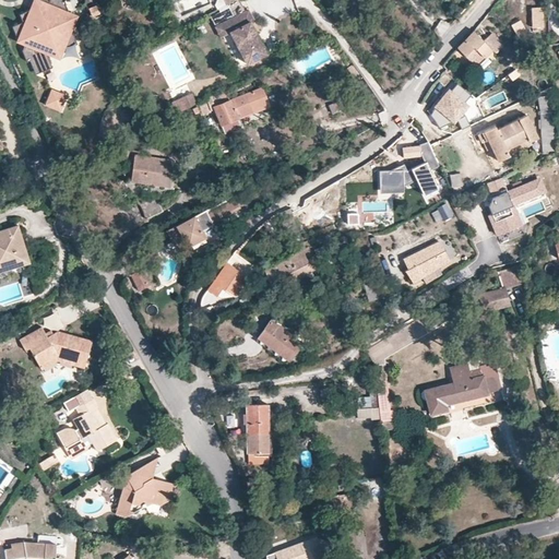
[(40,48),(39,44),(57,36),(62,46),(75,40),(69,26),(67,20),(61,22),(58,15),(68,11),(63,0),(38,0),(42,6),(44,11),(33,15),(32,11),(19,16),(22,24),(11,30),(18,44),(26,39),(28,47),(24,49),(22,55),(26,64),(28,64),(32,73),(50,66),(45,52),(42,54),(39,49),(40,48)]
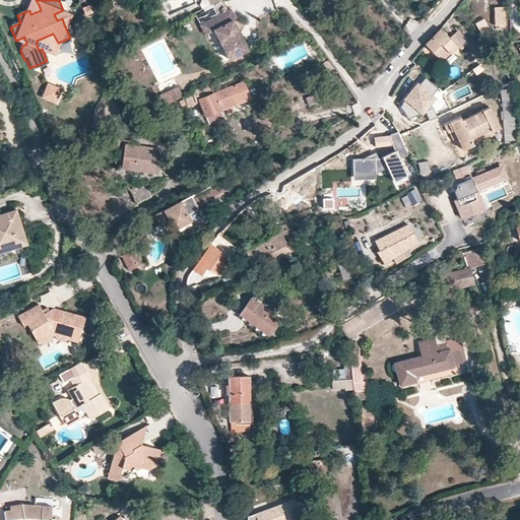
[(226,11),(220,1),(204,9),(209,20),(209,19),(226,11)]
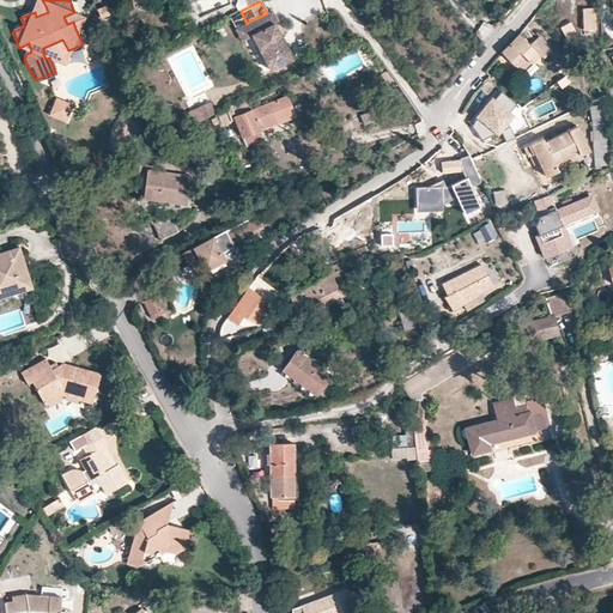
[(35,12),(36,17),(48,12),(46,6),(36,2),(34,11),(35,12)]
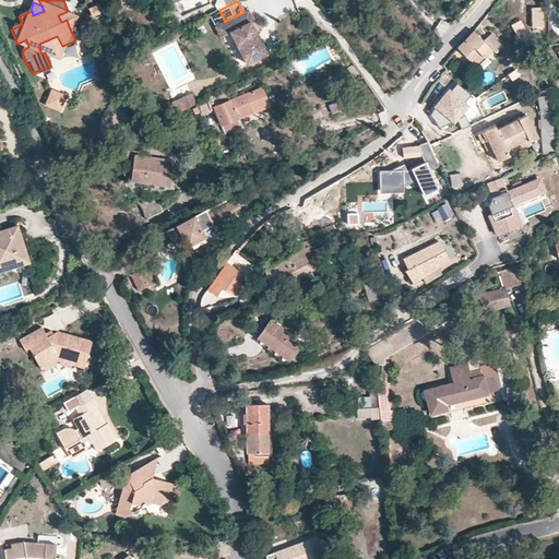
[(91,16),(99,13),(96,6),(88,8),(91,16)]
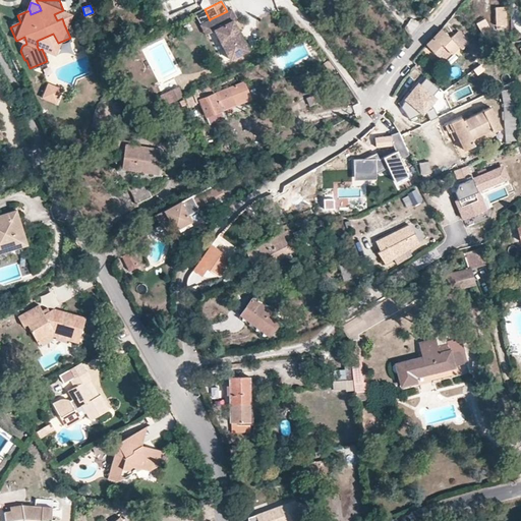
[(495,24),(506,24),(505,7),(495,7),(495,24)]
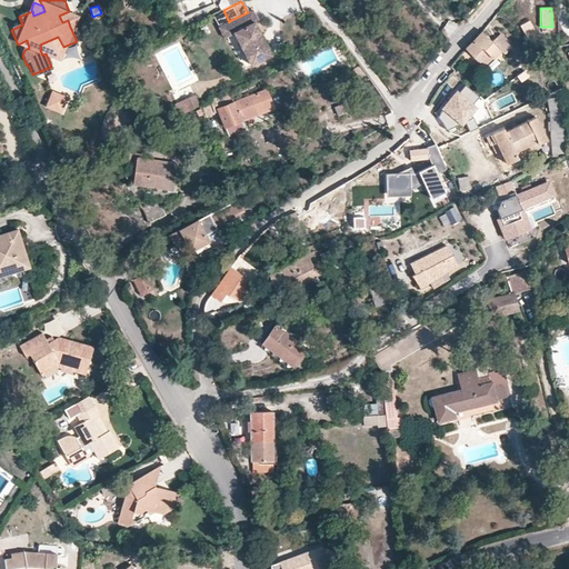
[(258,20),(252,10),(248,12),(229,21),(229,22),(228,22),(233,33),(250,66),(271,55),(255,22),(258,20)]
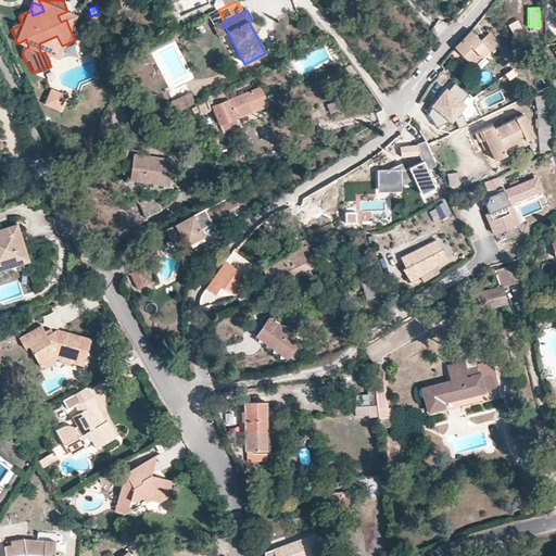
[(228,33),(223,22),(214,26),(219,37),(222,36),(228,33)]
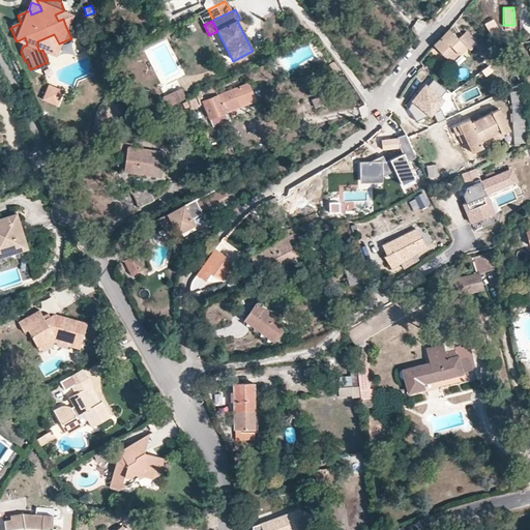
[(491,34),(499,29),(494,21),(486,25),(491,34)]
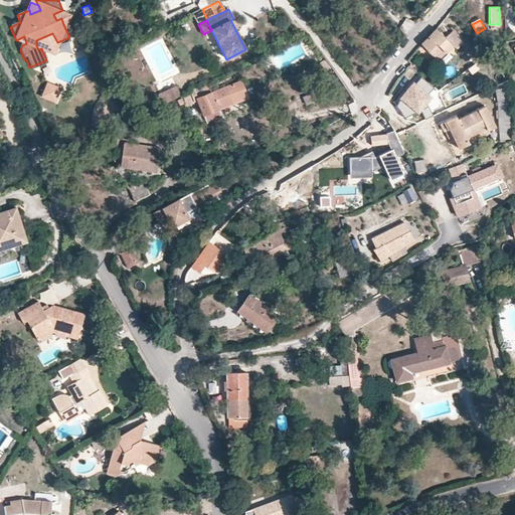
[(436,28),(420,44),(437,60),(453,44),(457,48),(464,41),(453,29),(445,37),(436,28)]
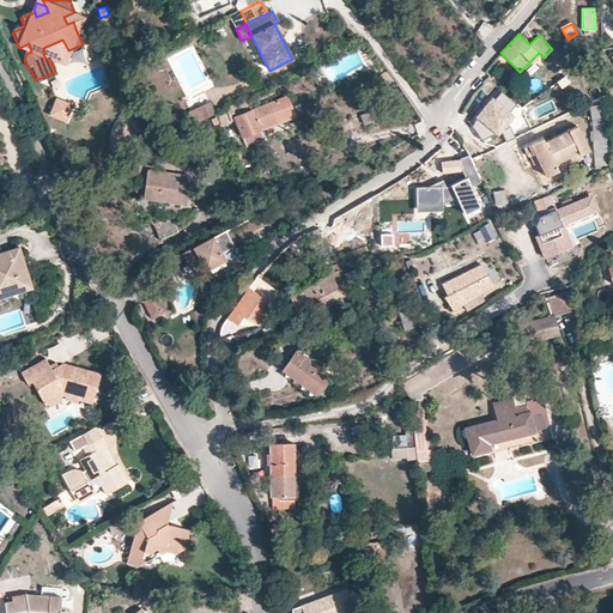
[(517,105),(504,92),(496,103),(491,99),(472,128),(478,134),(480,143),(503,137),(514,119),(509,115),(517,105)]
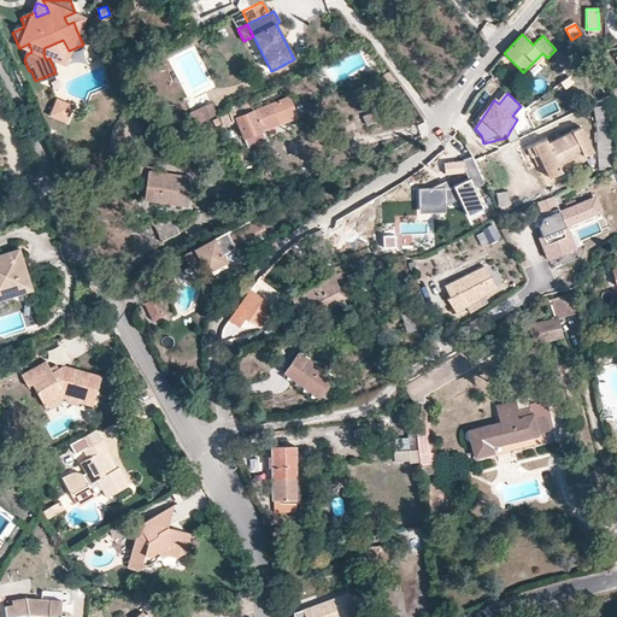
[(281,99),(253,110),(236,117),(245,137),(260,130),(289,119),(289,118),(281,99)]
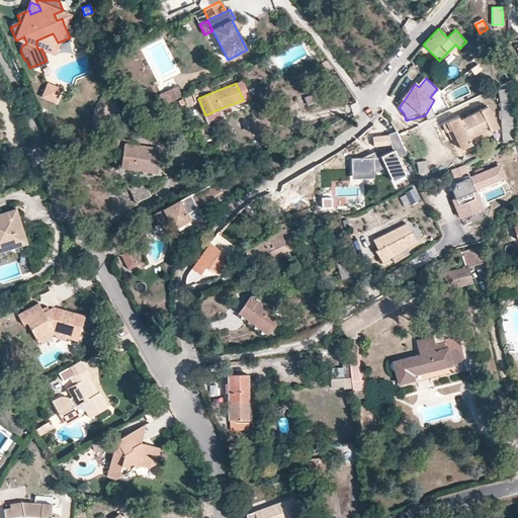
[(172,91),(174,94),(165,98),(168,104),(177,100),(182,96),(177,88),(172,91)]
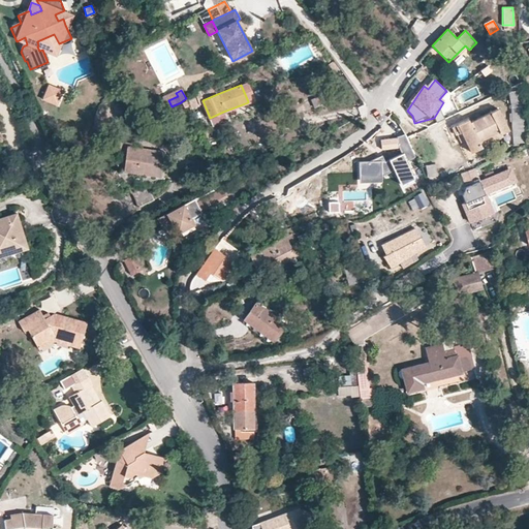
[(518,142),(525,142),(524,120),(522,90),(507,91),(510,102),(510,107),(511,112),(511,121),(512,132),(514,145),(518,145),(518,142)]
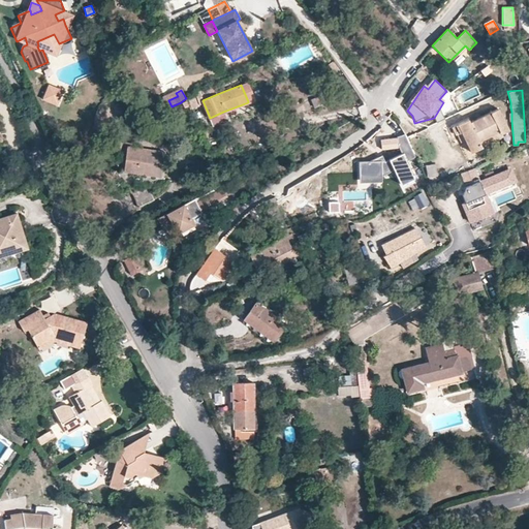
[(61,94),(49,91),(44,103),(57,107),(61,94)]
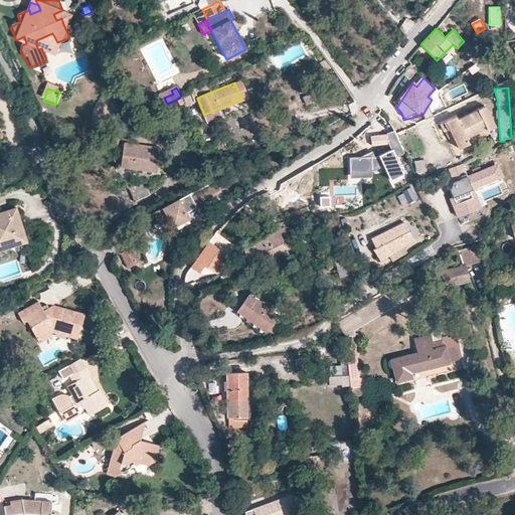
[(186,106),(194,103),(189,92),(181,96),(183,102),(184,102),(186,106)]
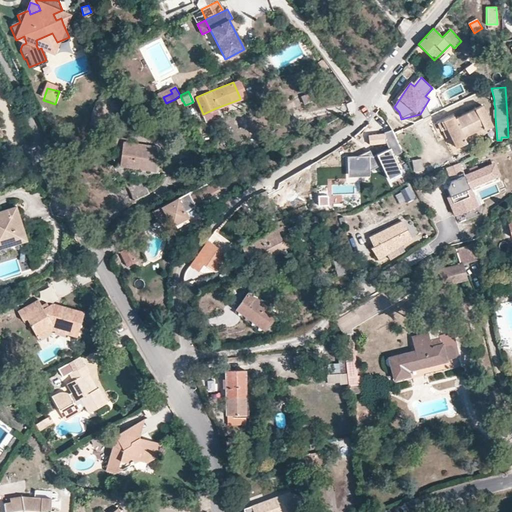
[(317,99),(314,91),(300,96),(303,104),(317,99)]
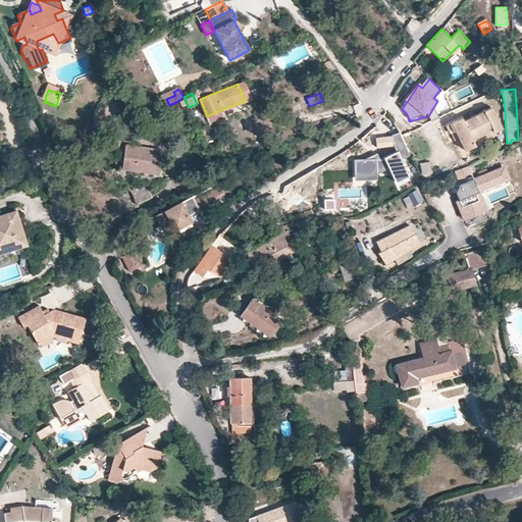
[(475,146),(472,139),(493,129),(494,133),(502,128),(491,108),(483,111),(483,112),(463,121),(462,118),(447,124),(451,133),(456,131),(459,138),(465,150),(475,146)]
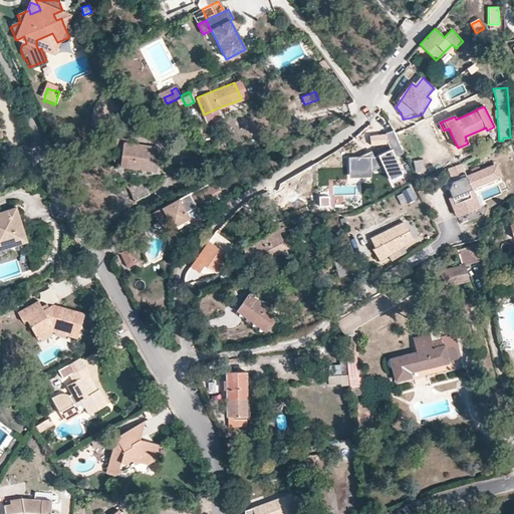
[(220,115),(217,108),(204,114),(206,121),(220,115)]
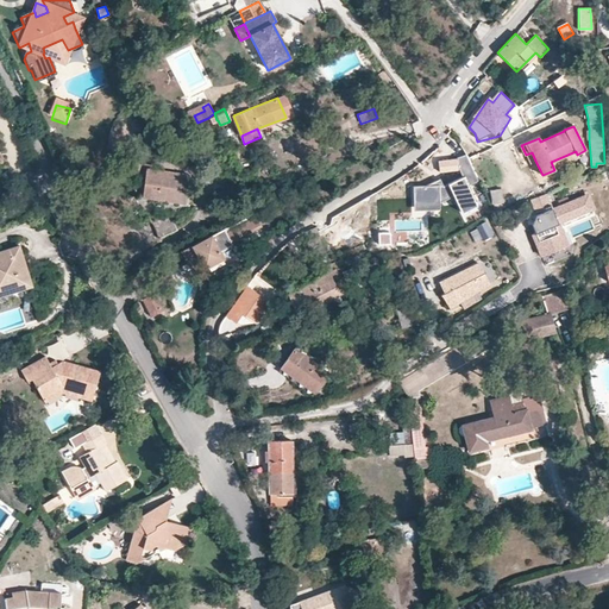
[(551,162),(554,170),(567,164),(578,158),(577,155),(576,151),(551,162)]
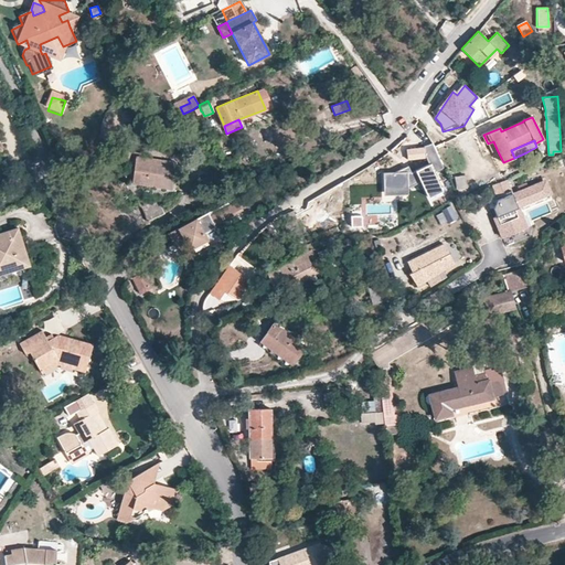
[(444,168),(432,144),(424,147),(407,150),(408,167),(412,172),(416,171),(427,198),(441,191),(433,173),(444,168)]
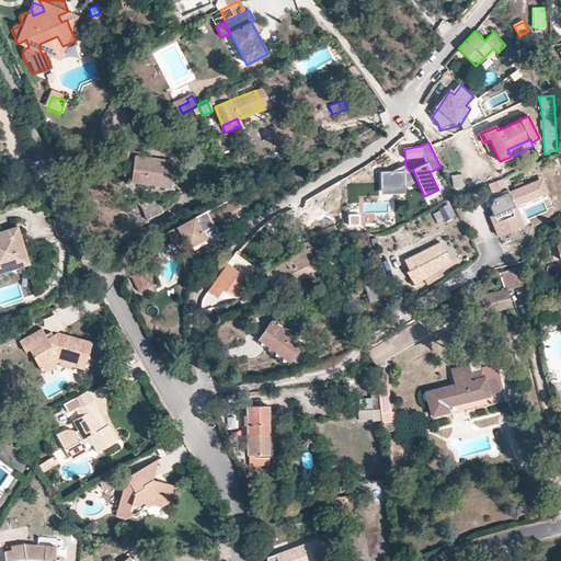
[(171,187),(174,161),(135,156),(132,182),(171,187)]
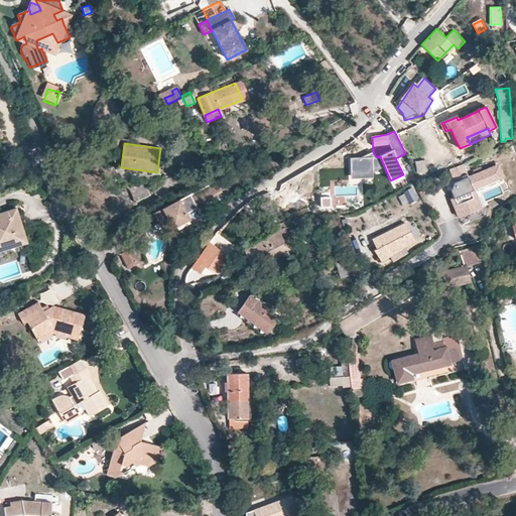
[(376,157),(373,152),(361,158),(351,158),(352,178),(373,177),(373,172),(372,158),(376,157)]
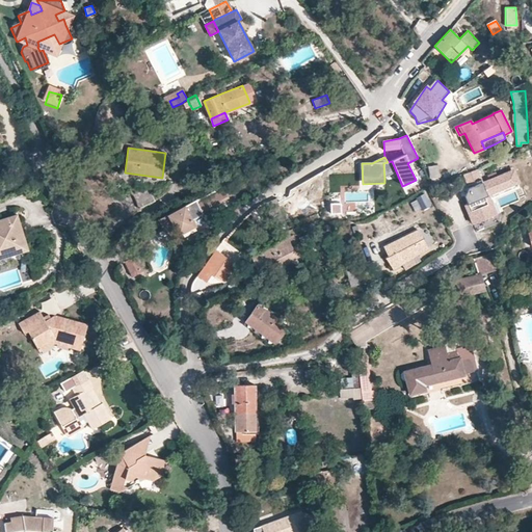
[(428,166),(430,178),(440,177),(437,165),(428,166)]
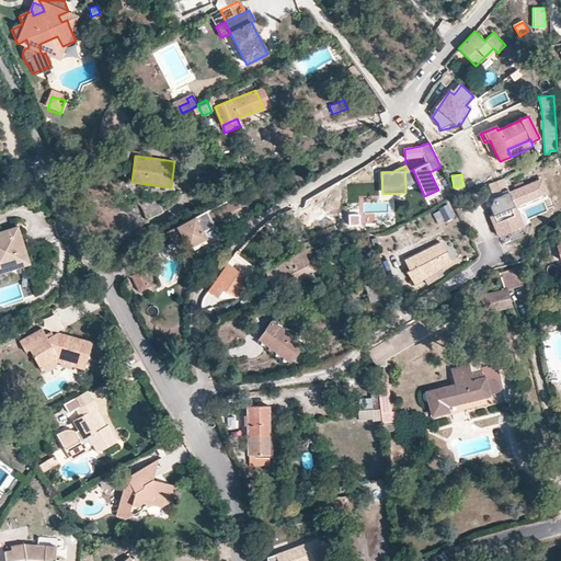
[(492,197),(507,191),(503,180),(488,185),(492,197)]
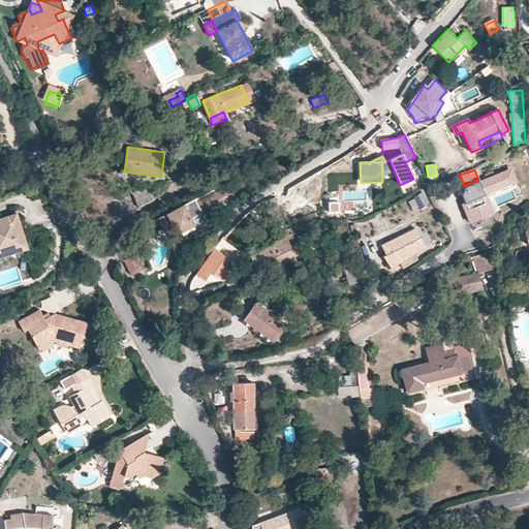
[(505,170),(465,188),(462,195),(465,204),(463,205),(471,223),(487,217),(481,205),(486,195),(511,184),(512,183),(514,181),(514,179),(511,173),(509,172),(507,170),(505,170)]
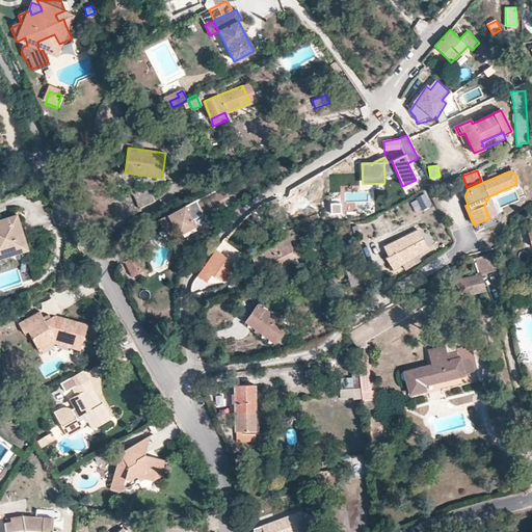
[(155,201),(149,187),(133,194),(139,208),(155,201)]
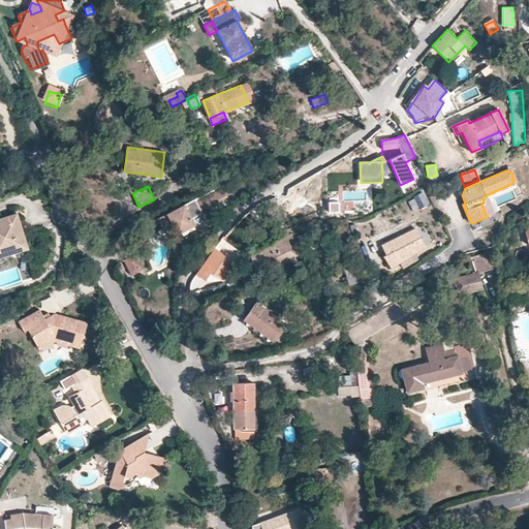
[(204,194),(208,203),(225,193),(221,186),(204,194)]
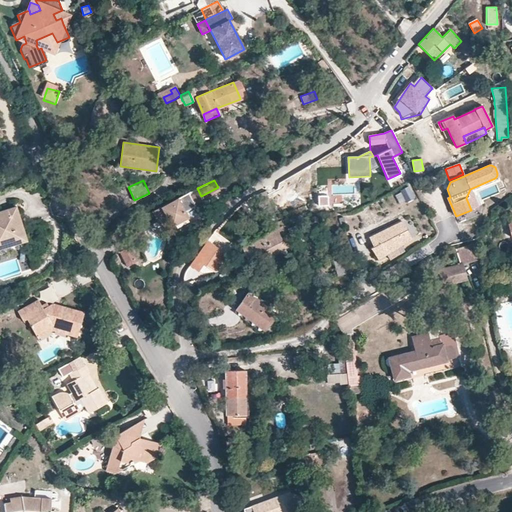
[(408,185),(401,188),(406,199),(414,196),(408,185)]
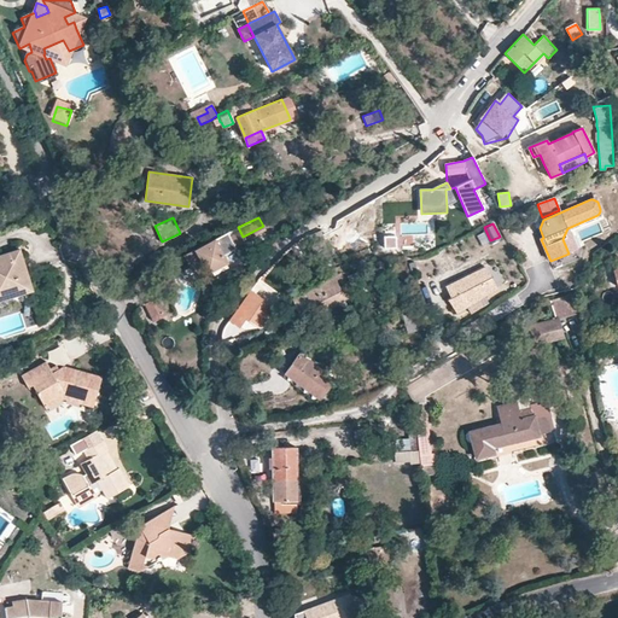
[(576,250),(567,228),(563,239),(569,254),(576,250)]
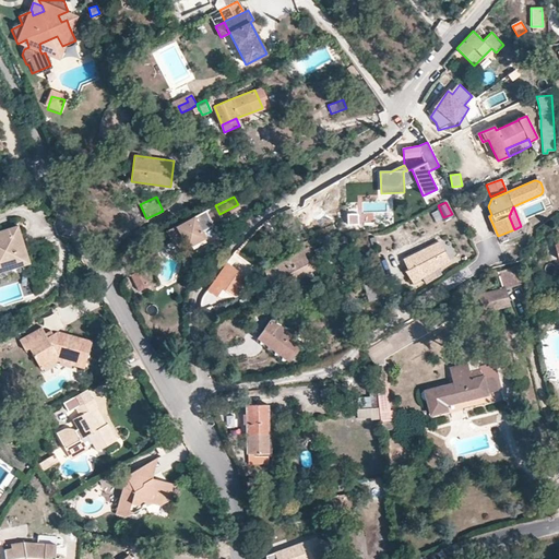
[(211,222),(205,211),(167,230),(173,240),(182,236),(182,237),(200,228),(211,222)]
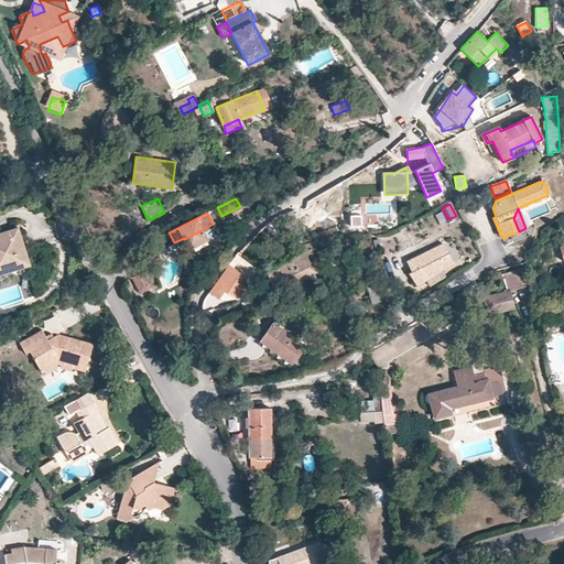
[(361,216),(350,216),(351,227),(362,227),(361,216)]
